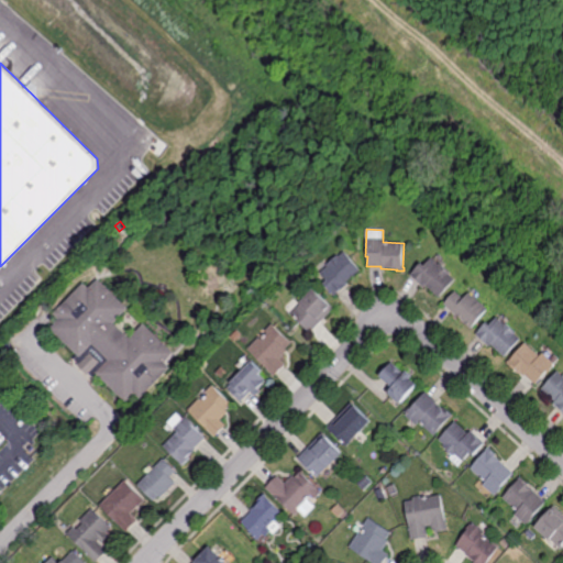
[(360,269),(346,282),(349,284),(333,296),(323,284),(327,280),(320,272),(327,266),(326,265),(337,255),(338,256),(344,252),(360,269)]
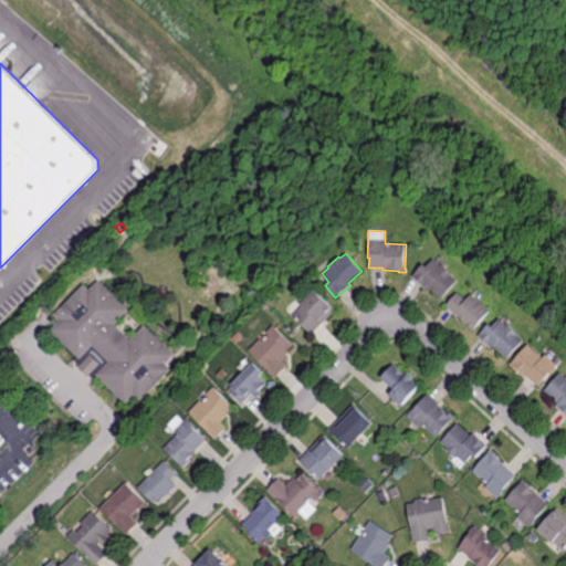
[(441,266),(444,263),(456,274),(453,276),(459,281),(441,300),(429,287),(427,290),(411,275),(422,264),(426,266),(433,259),(441,266)]
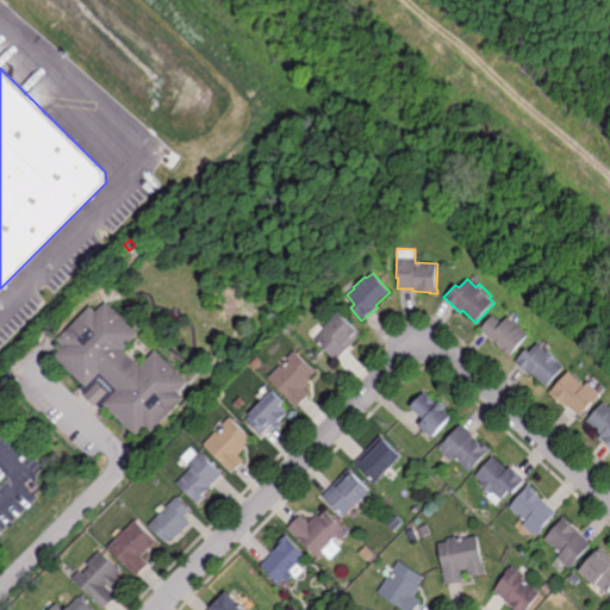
[(138,334),(123,349),(139,366),(155,350),(187,383),(178,392),(185,398),(151,433),(144,425),(135,436),(104,406),(101,409),(80,388),(83,385),(53,355),(62,346),(57,340),(89,306),(95,311),(105,302),(138,334)]
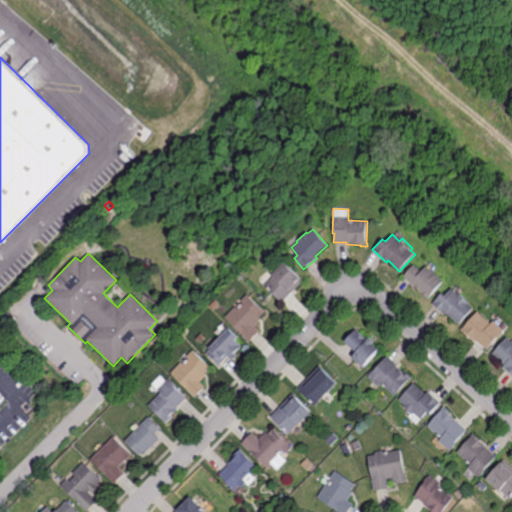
[(284,302),(266,285),(275,276),(274,275),(285,263),(304,282),(284,302)]
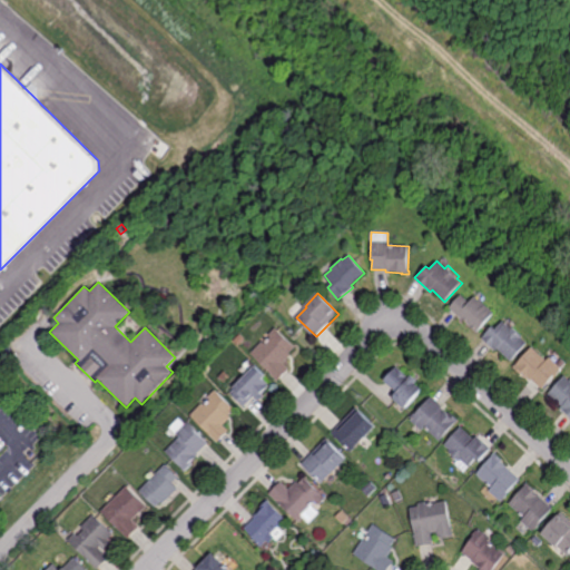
[(495,313),(478,333),(450,307),(461,295),(470,303),(477,296),(495,313)]
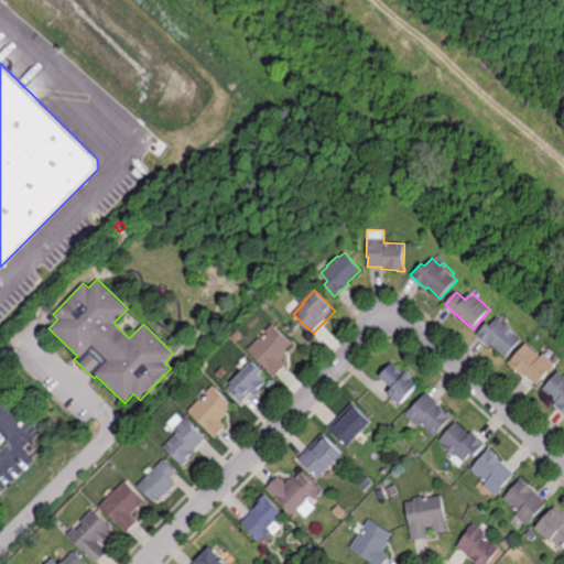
[(506,324),(507,323),(519,334),(517,335),(522,340),(507,358),(492,346),(490,348),(477,335),(488,324),(490,326),(498,317),(506,324)]
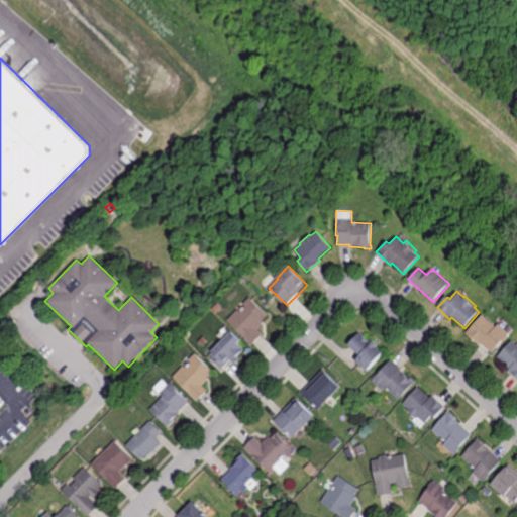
[(268,315),(263,320),(265,322),(257,330),(262,334),(252,344),(228,321),(238,310),(240,312),(245,306),(243,304),(249,298),(268,315)]
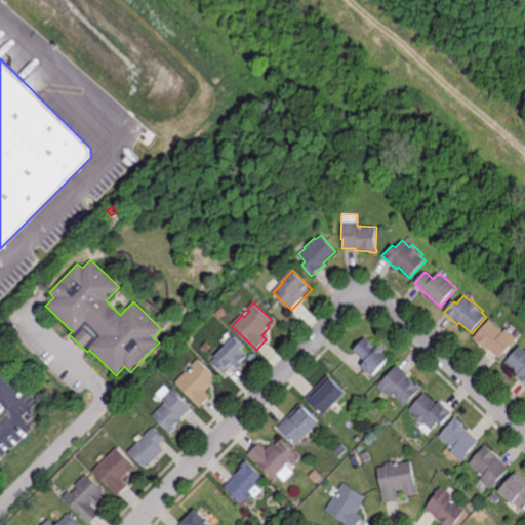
[(505,333),(508,330),(519,340),(511,350),(510,349),(500,360),(482,344),(479,347),(473,340),(490,320),(505,333)]
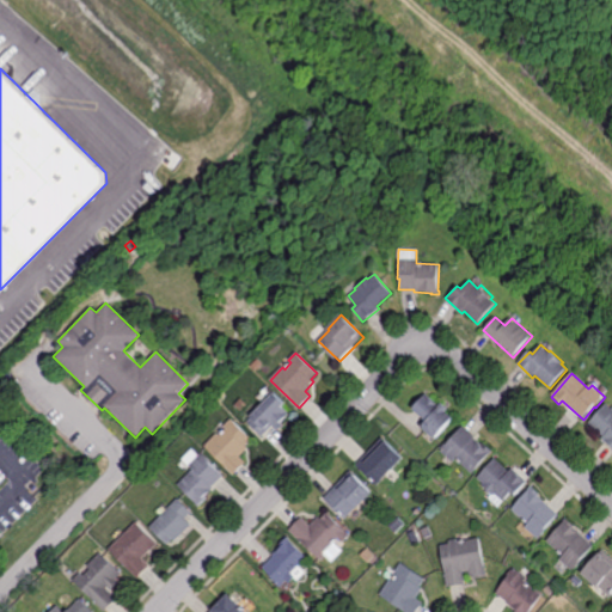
[(279,432),(273,427),(262,438),(248,422),(252,418),(251,416),(274,393),(285,405),(282,408),(289,415),(281,423),(285,426),(279,432)]
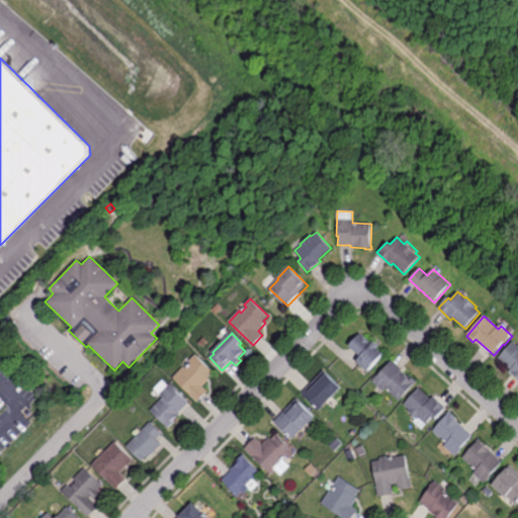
[(371,344),(373,342),(378,347),(376,349),(382,355),(367,372),(355,361),(359,357),(347,346),(359,333),(371,344)]
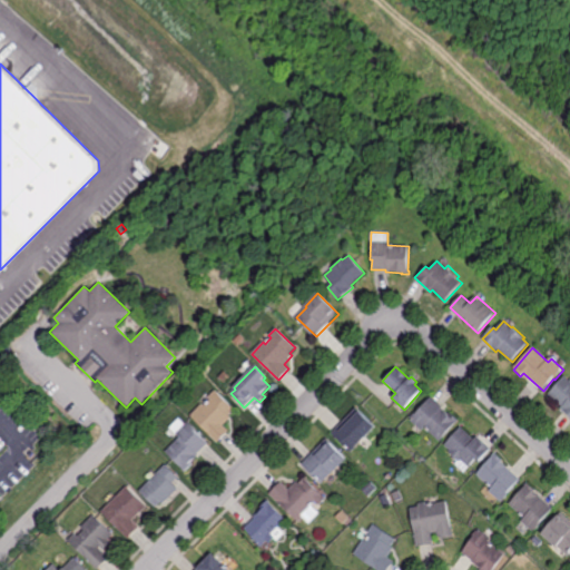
[(569,380),(569,418),(560,410),(562,408),(549,395),(566,376),(569,380)]
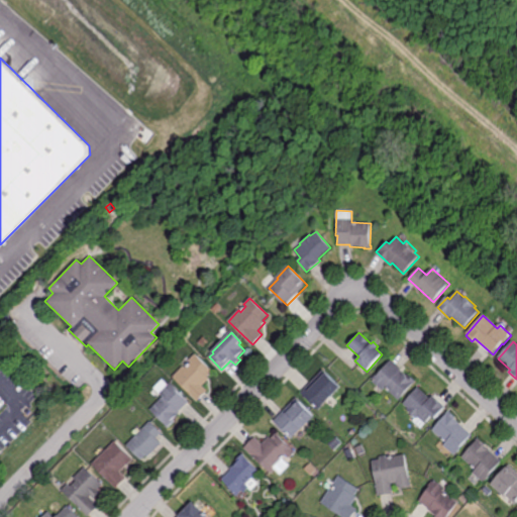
[(213,372),(207,377),(209,379),(202,387),(207,391),(197,401),(173,377),(183,367),(185,369),(191,362),(189,360),(195,353),(213,372)]
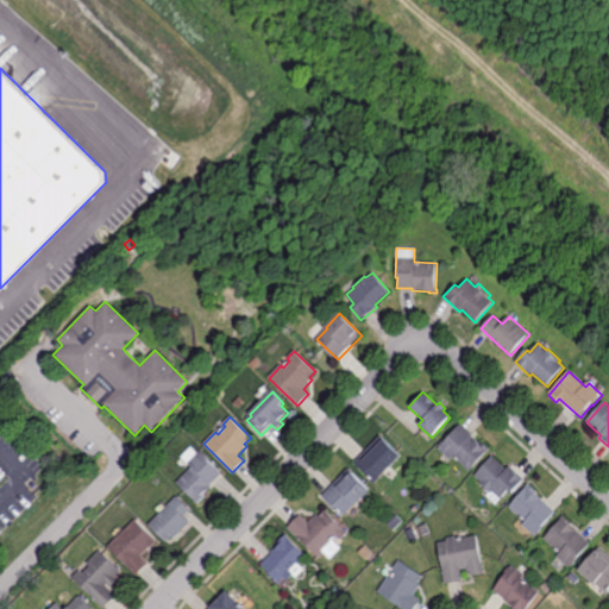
[(478,444),(481,441),(489,450),(469,472),(452,457),(450,460),(438,450),(460,425),(472,435),(471,438),(478,444)]
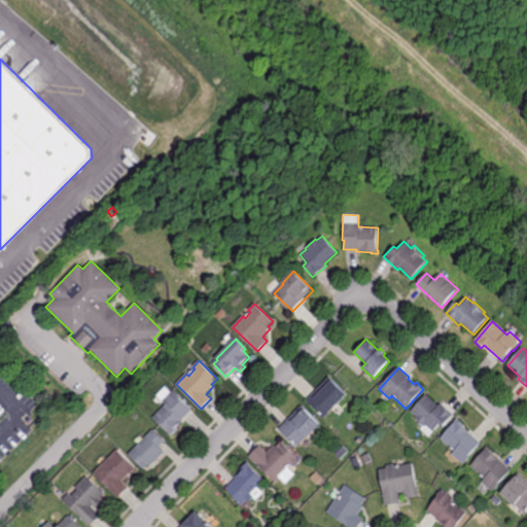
[(324,419),(306,401),(328,378),(346,395),(324,419)]
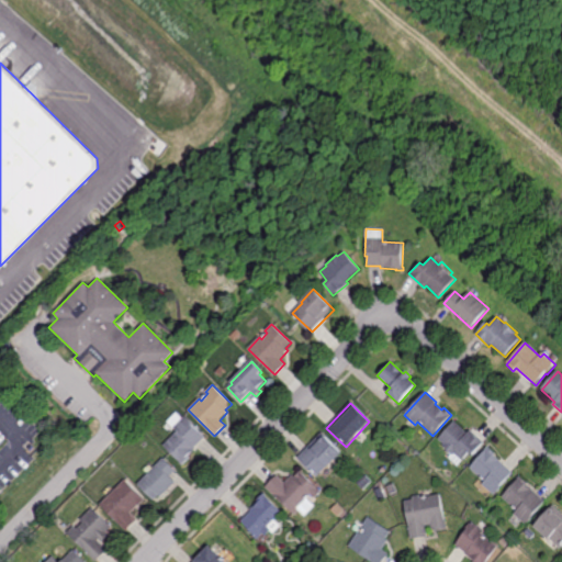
[(182,464),(163,446),(176,431),(172,428),(182,417),(204,438),(195,447),(195,448),(188,457),(189,458),(182,464)]
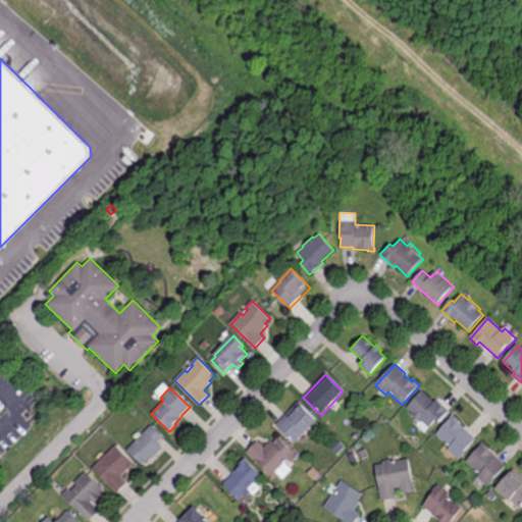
[(434,403),(436,401),(450,412),(438,424),(435,421),(425,433),(416,425),(419,421),(411,414),(412,413),(407,408),(421,392),(434,403)]
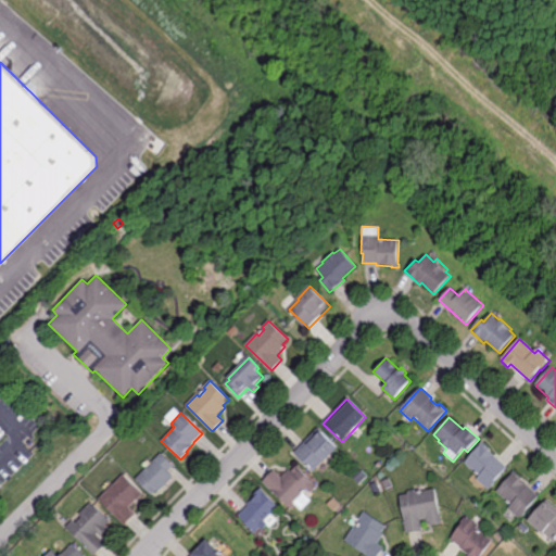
[(135,437),(130,432),(136,427),(140,431),(135,437)]
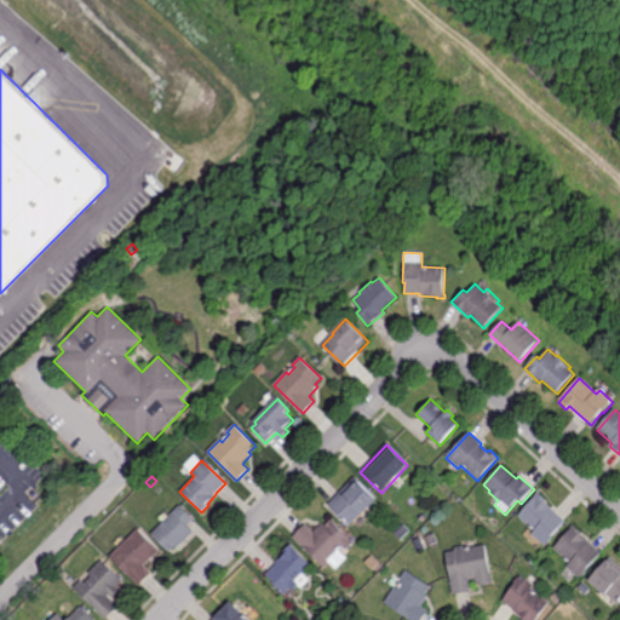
[(365,515),(362,512),(349,526),(328,506),(355,477),(378,500),(365,515)]
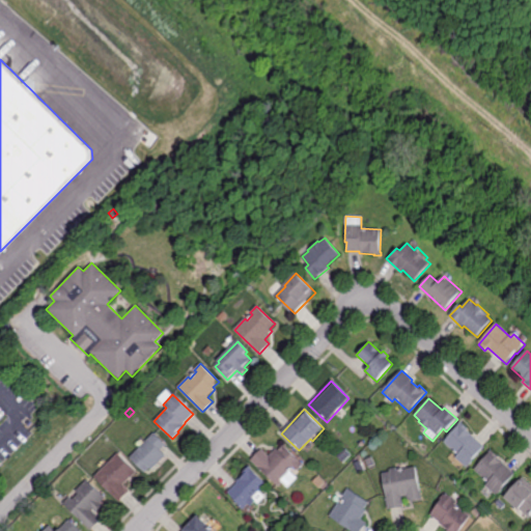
[(467,468),(455,457),(457,454),(444,442),(460,422),(469,430),(468,432),(484,447),(467,468)]
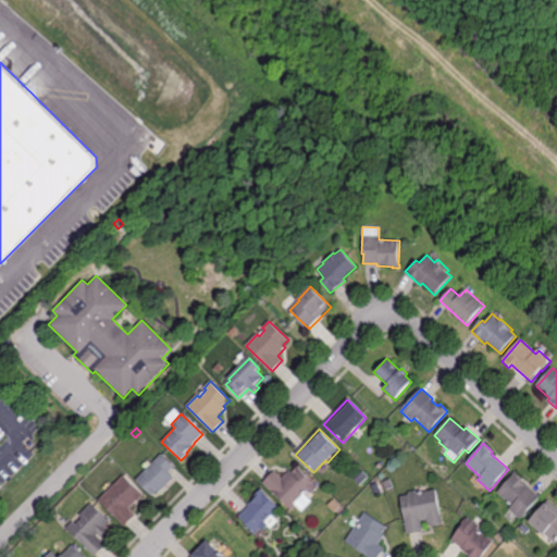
[(159,494),(157,491),(151,497),(135,481),(161,455),(175,468),(169,473),(174,479),(159,494)]
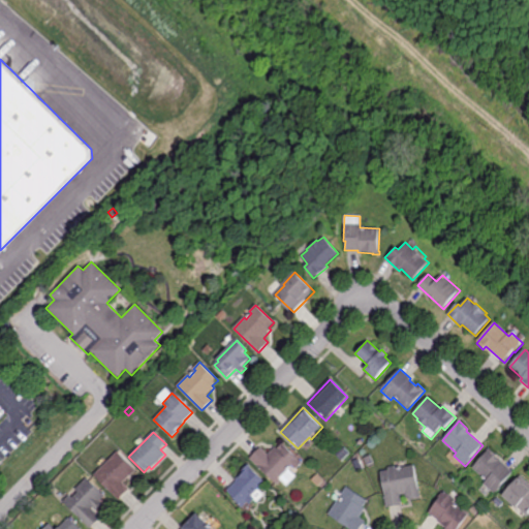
[(303,464),(293,473),(297,476),(287,486),(282,480),(278,486),(249,459),(259,447),(268,455),(275,446),(277,449),(282,444),(303,464)]
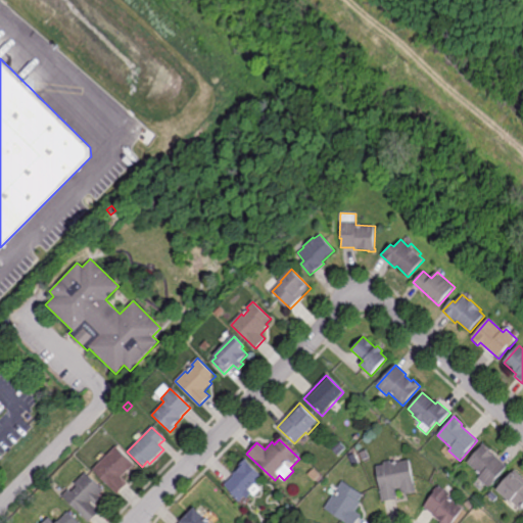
[(338,456),(332,450),(339,442),(345,448),(338,456)]
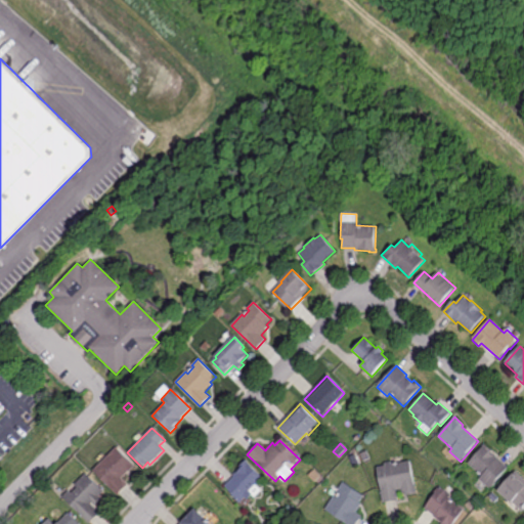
[(494,454),(493,455),(508,469),(489,489),(479,479),(482,476),(468,464),(485,445),(494,454)]
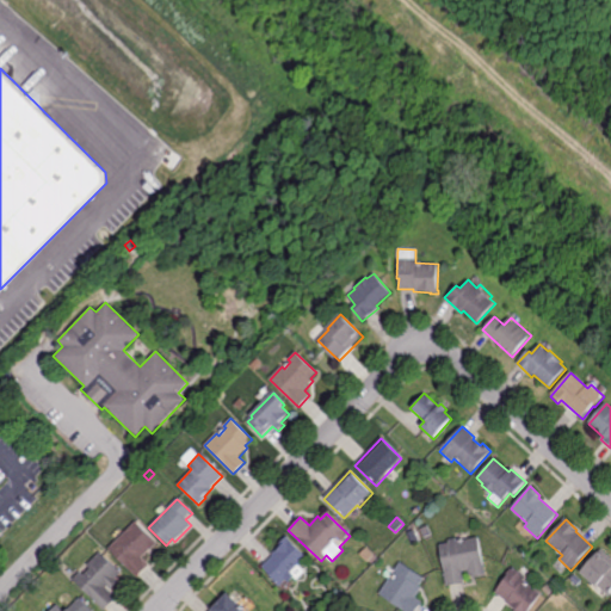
[(136,578),(107,550),(135,522),(156,543),(141,559),(148,566),(136,578)]
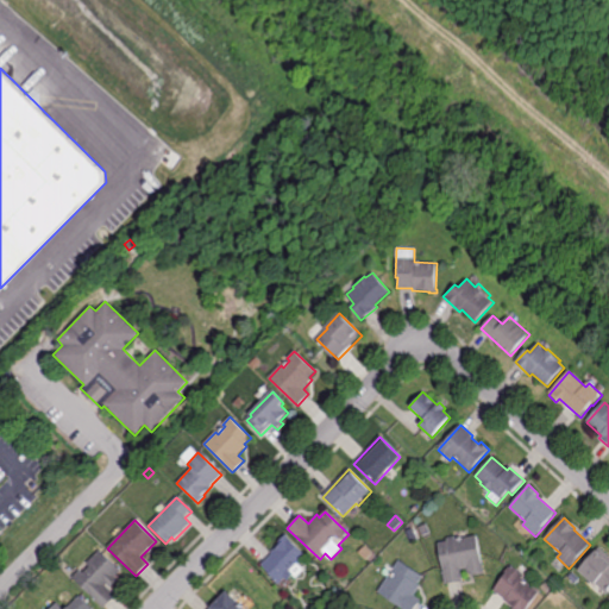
[(421,537),(418,528),(426,525),(429,533),(421,537)]
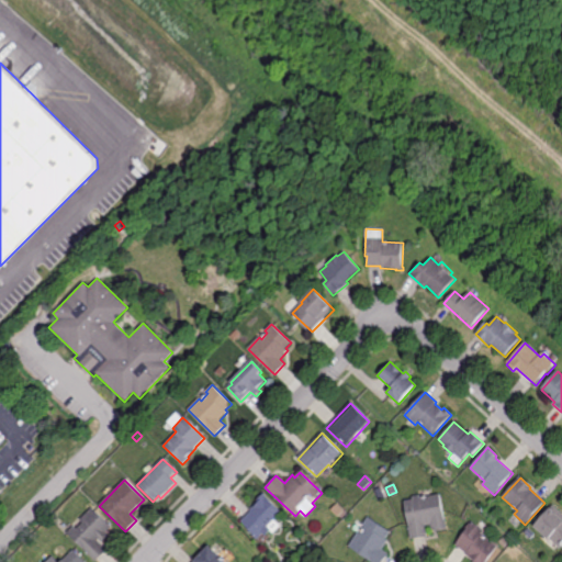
[(378,502),(374,491),(382,487),(386,497),(378,502)]
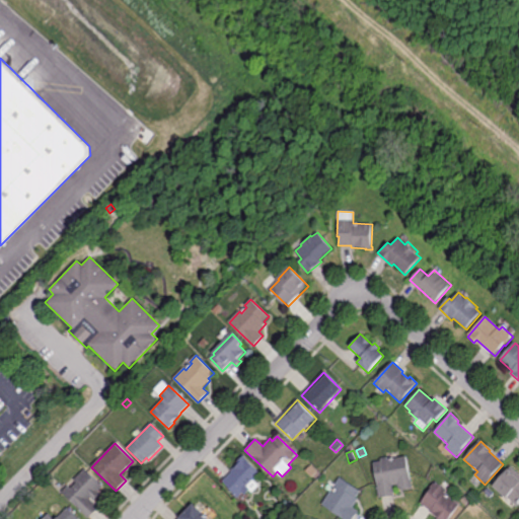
[(245,496),(242,493),(239,497),(222,482),(231,472),(230,471),(237,464),(236,462),(242,455),(245,458),(244,458),(261,473),(249,487),(251,489),(245,496)]
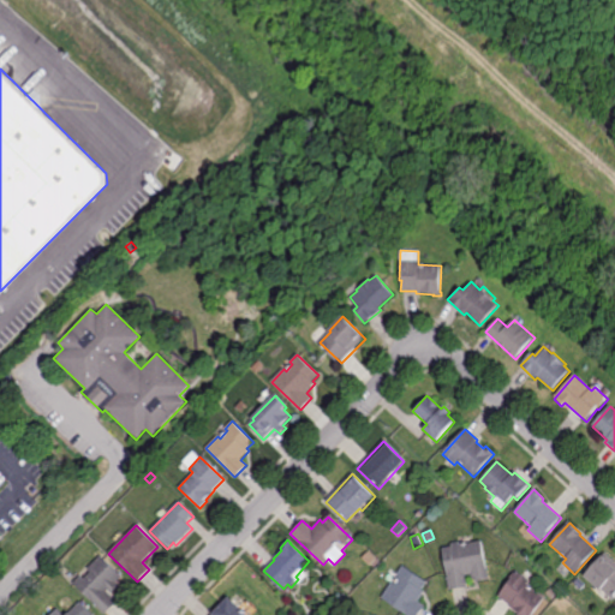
[(488,583),(477,584),(476,579),(472,579),(471,575),(465,577),(467,587),(449,591),(442,549),(451,548),(449,544),(459,543),(460,545),(481,542),(488,583)]
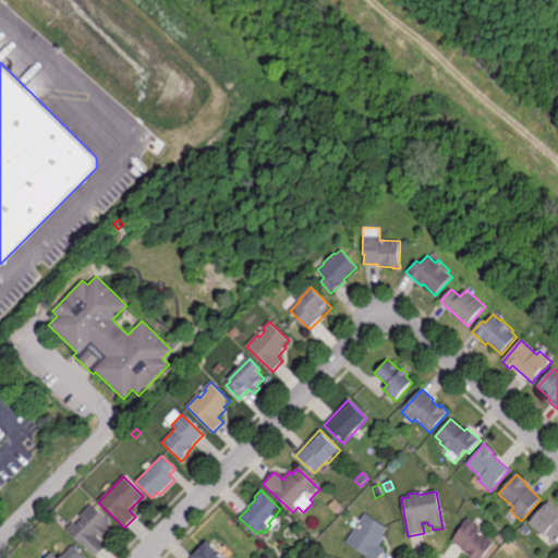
[(557,541),(556,544),(547,535),(545,537),(530,523),(549,502),(557,510),(557,541)]
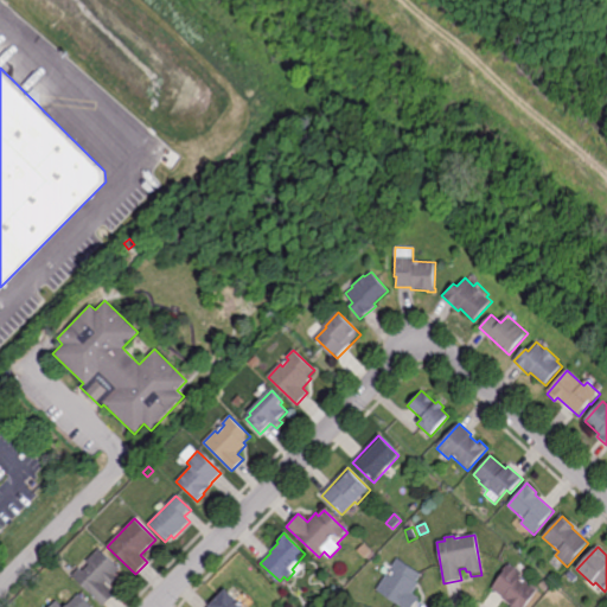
[(115,575),(119,579),(109,588),(115,594),(104,606),(71,576),(80,568),(82,572),(88,566),(84,562),(97,549),(120,569),(115,575)]
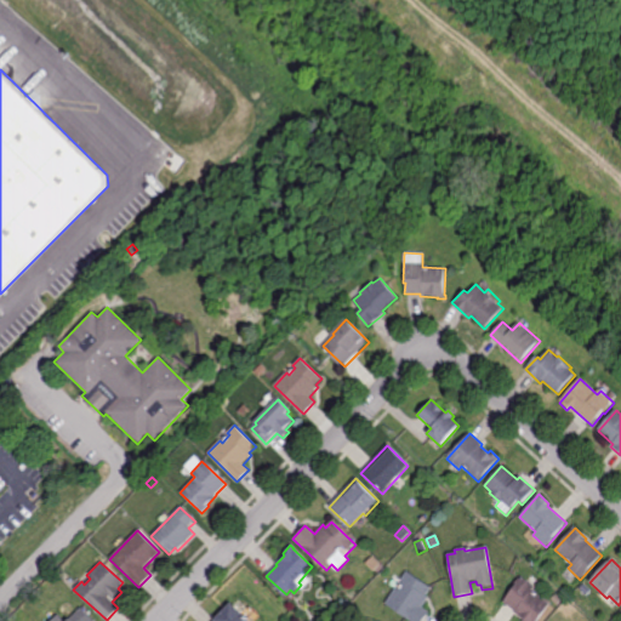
[(426,596),(428,598),(422,608),(429,613),(423,620),(410,620),(385,603),(394,588),(397,591),(403,582),(400,580),(406,571),(431,588),(426,596)]
